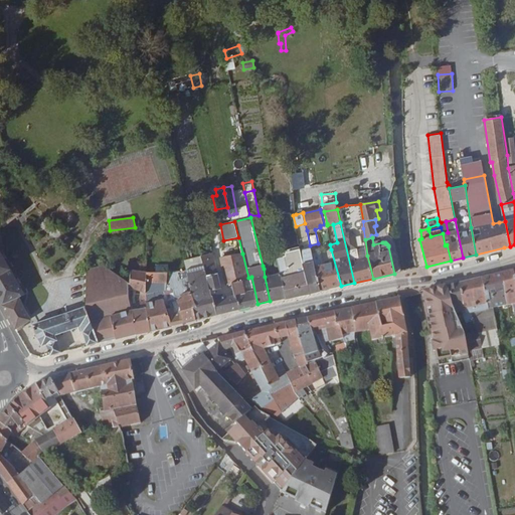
[(0,301),(2,305),(19,297),(27,293),(0,244),(0,301)]
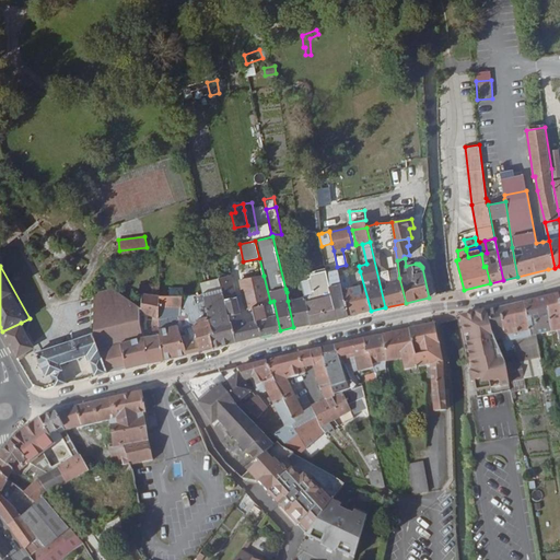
[(371,311),(360,271),(356,272),(359,283),(351,286),(348,273),(343,275),(341,268),(338,269),(348,316),(371,311)]
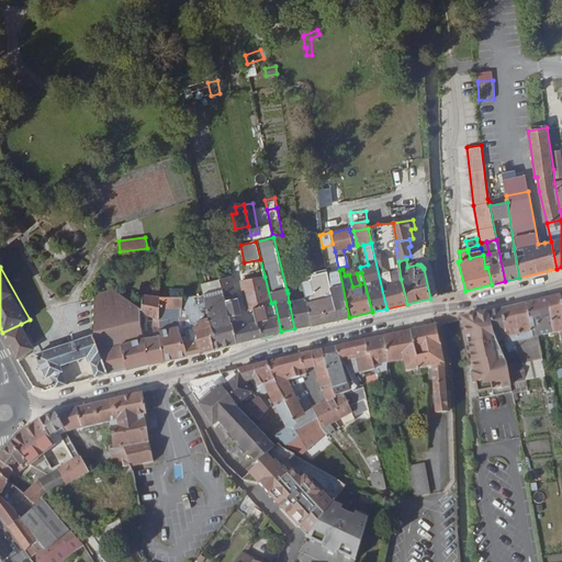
[(349,317),(339,270),(327,272),(338,319),(349,317)]
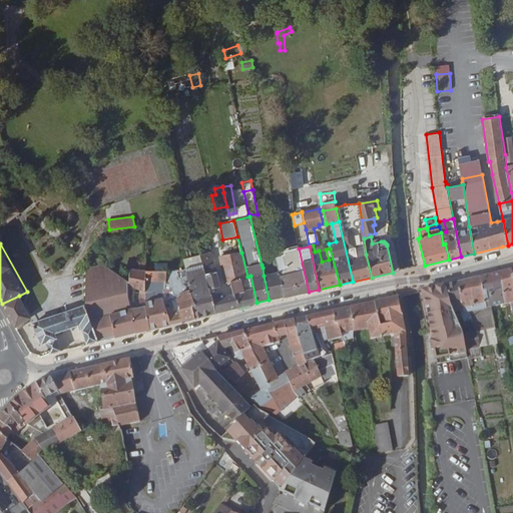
[(280,272),(286,297),(309,292),(299,248),(276,253),(278,265),(280,272)]
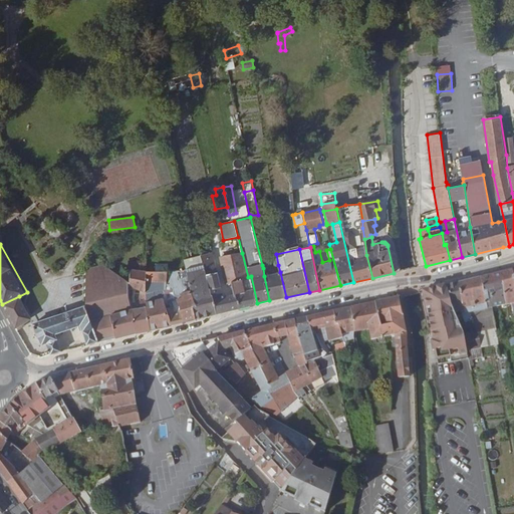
[(248,277),(242,253),(220,257),(226,284),(232,282),(234,294),(224,297),(221,287),(218,272),(213,253),(201,255),(217,313),(257,303),(251,276),(248,277)]
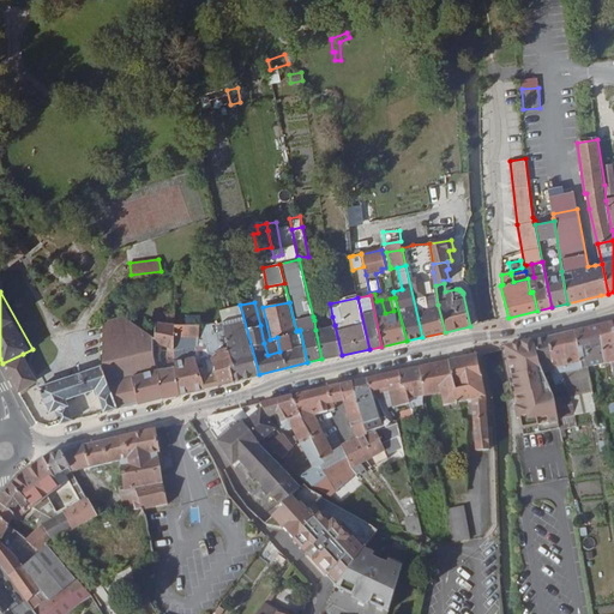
[(259,374),(240,305),(220,309),(224,330),(234,380),(259,374)]
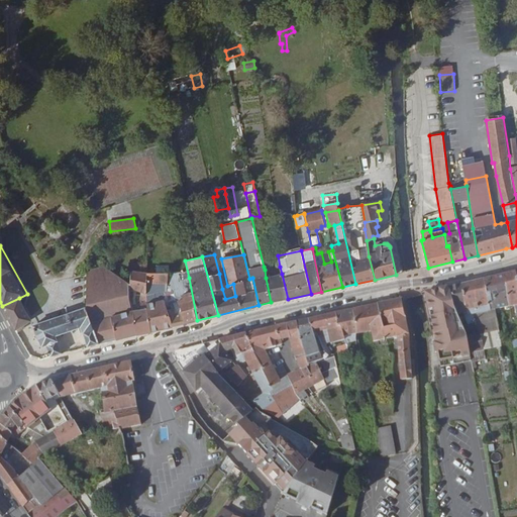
[(130,284),(129,289),(141,292),(140,299),(142,309),(133,310),(137,334),(151,331),(146,294),(147,273),(147,264),(141,264),(141,267),(140,272),(134,271),(131,271),(130,284)]
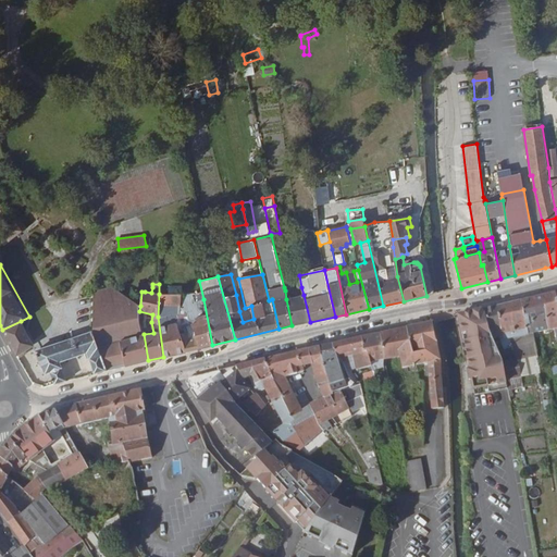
[(94,292),(94,331),(107,370),(148,360),(144,334),(139,311),(140,306),(113,287),(94,292)]
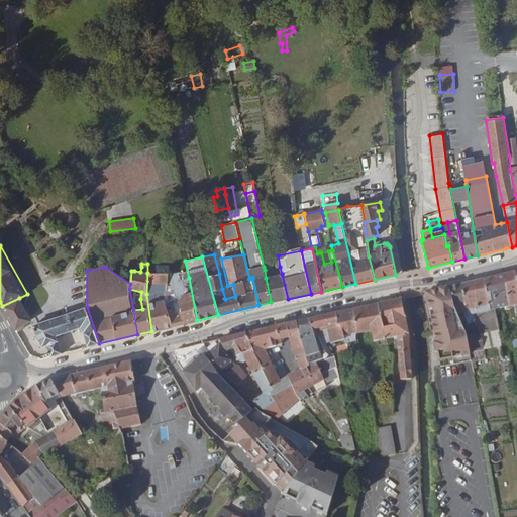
[(280,267),(265,270),(266,278),(282,274),(280,267)]
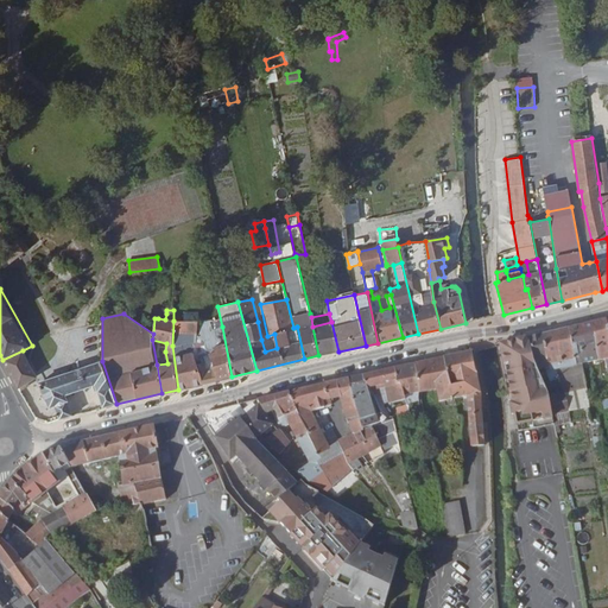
[(607,325),(607,318),(569,329),(577,366),(583,365),(606,360),(607,369),(607,368),(607,325)]
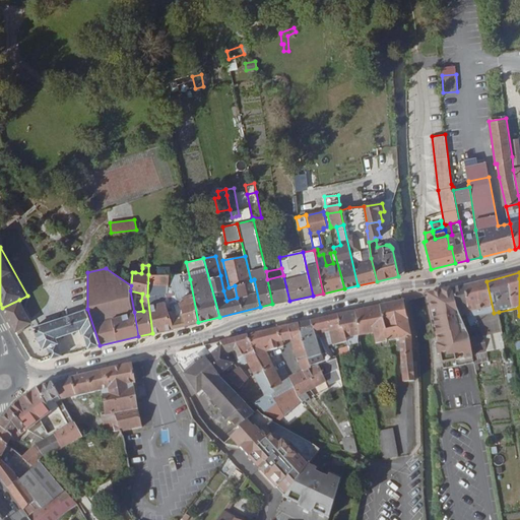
[(198,322),(190,279),(184,281),(182,273),(179,274),(177,274),(170,274),(168,295),(166,303),(174,328),(198,322)]
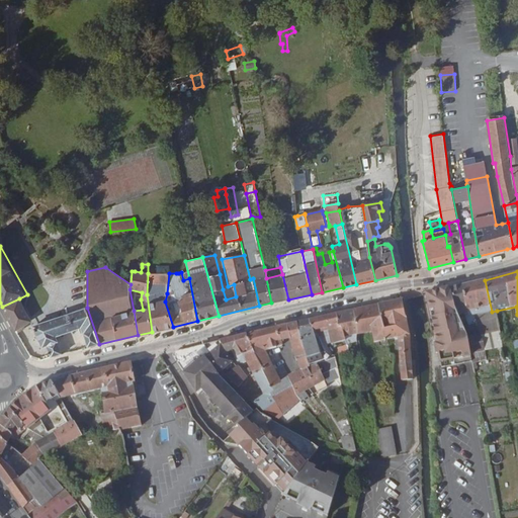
[(167,293),(169,273),(165,273),(148,273),(147,294),(152,332),(173,328),(173,327),(165,301),(167,293)]
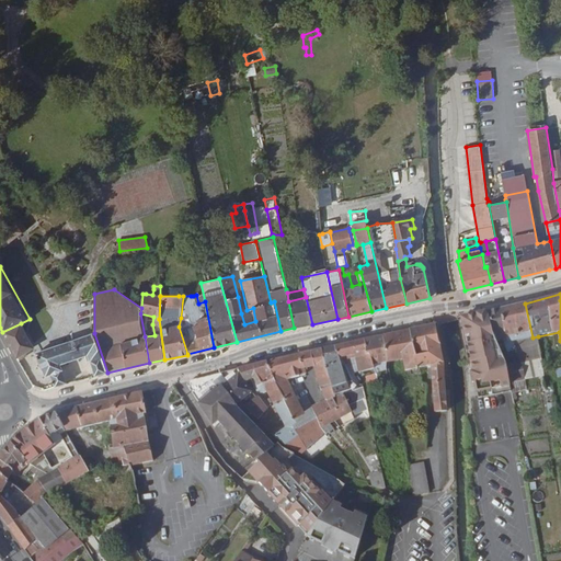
[(312,324),(306,297),(288,301),(294,328),(312,324)]
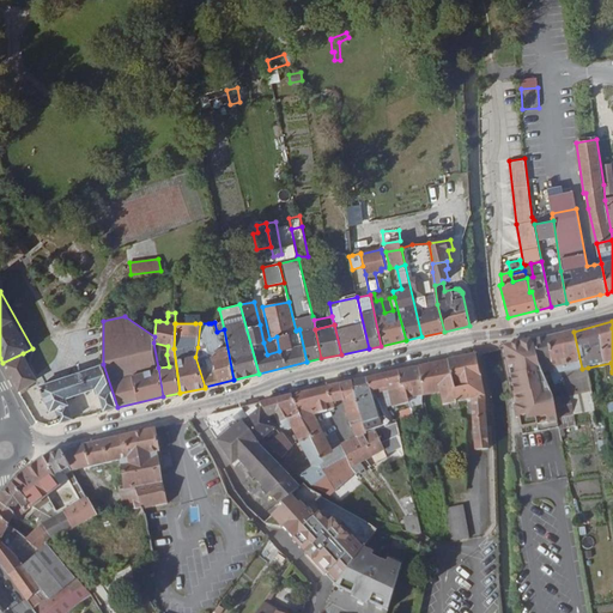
[(574,332),(547,338),(554,375),(562,374),(564,382),(568,395),(574,414),(589,412),(594,411),(590,393),(592,393),(588,368),(582,369),(574,332)]
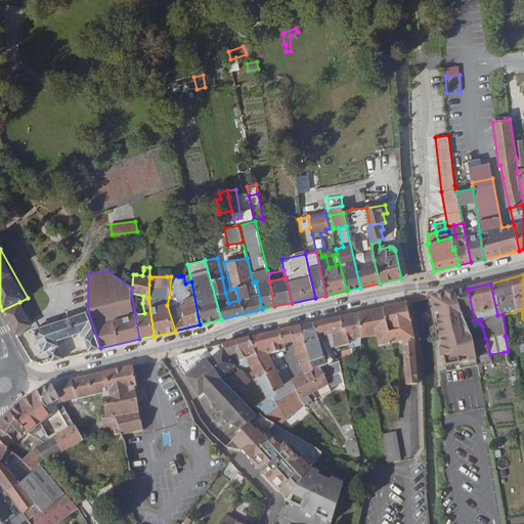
[(470,317),(474,330),(482,326),(480,319),(474,320),(468,289),(455,291),(462,310),(464,319),(470,317)]
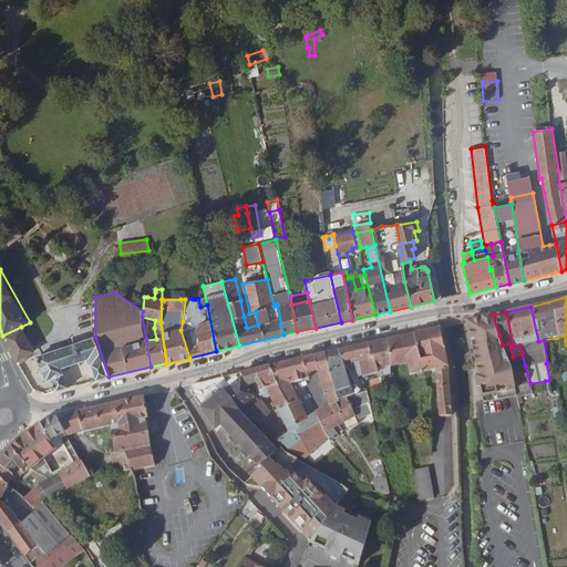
[(500,336),(493,315),(466,321),(475,357),(478,377),(476,377),(478,387),(481,387),(483,395),(516,389),(516,388),(512,368),(512,364),(502,346),(500,336)]
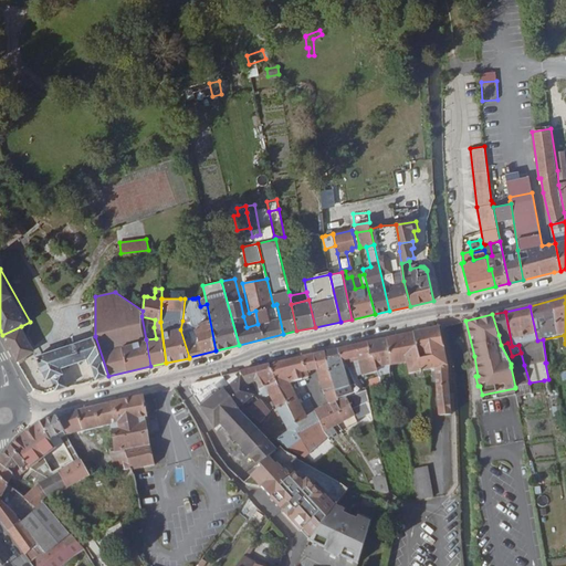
[(142,316),(146,339),(156,338),(154,327),(155,320),(142,316)]
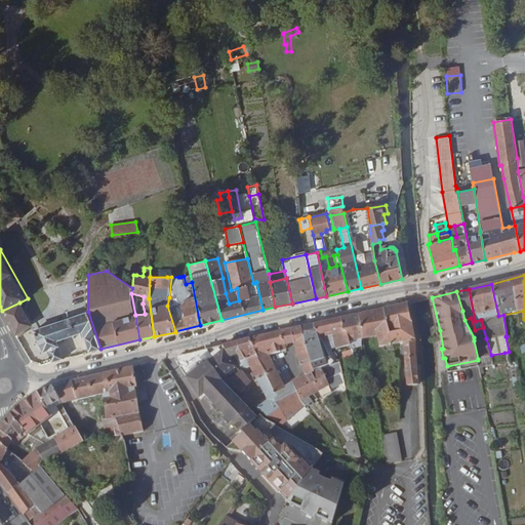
[(440,330),(432,297),(429,298),(436,331),(440,330)]
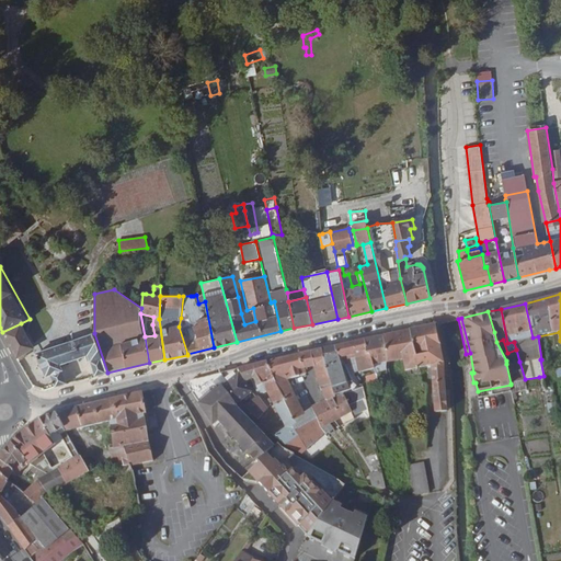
[(21,323),(2,332),(6,338),(4,338),(19,361),(35,351),(21,323)]
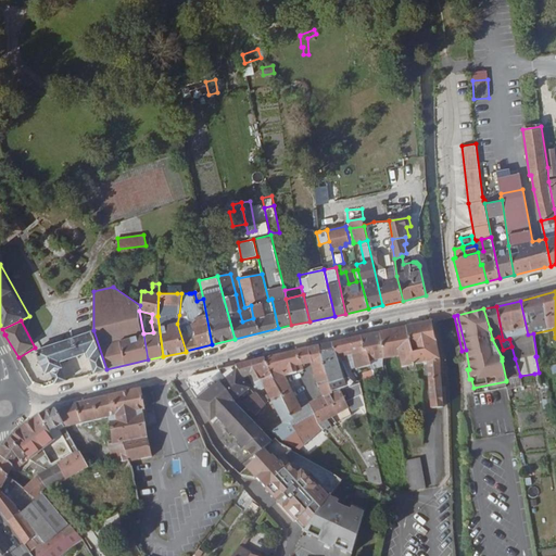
[(380,332),(384,358),(400,356),(402,368),(428,363),(431,408),(444,407),(442,383),(440,361),(431,321),(380,332)]
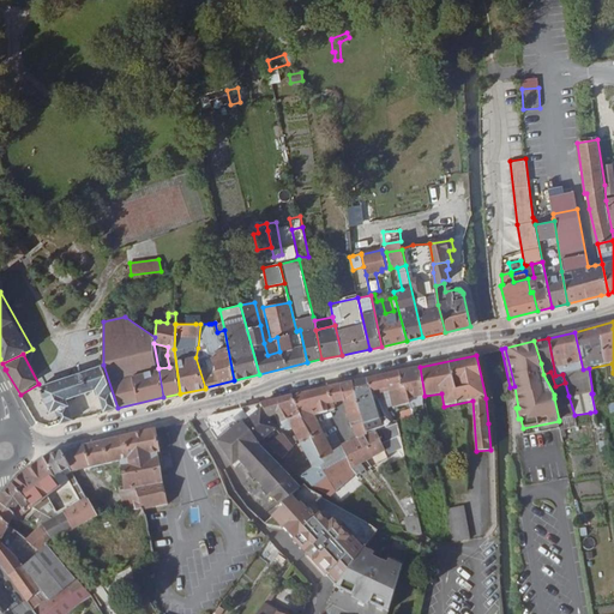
[(118,408),(103,365),(38,386),(50,411),(54,410),(60,423),(73,420),(66,398),(97,387),(103,411),(118,408)]
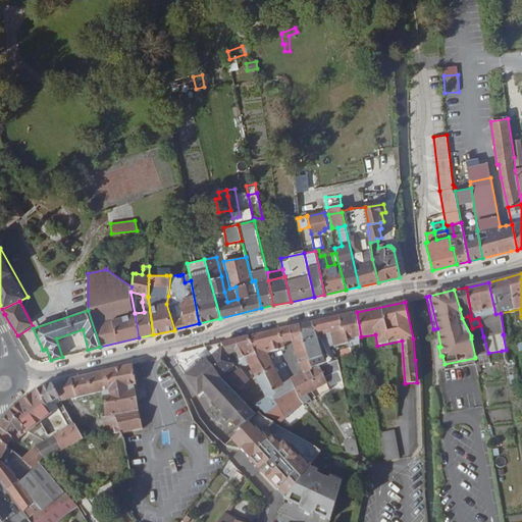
[(357,312),(338,315),(343,330),(345,329),(350,346),(360,343),(360,342),(360,337),(361,336),(357,312)]
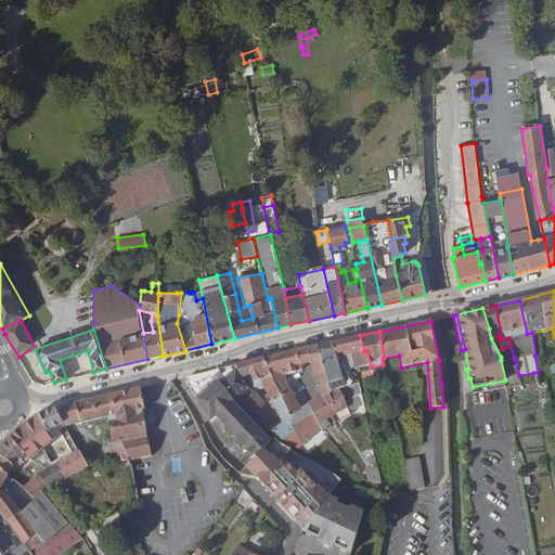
[(360,335),(348,338),(351,353),(355,368),(355,369),(371,365),(366,350),(364,351),(360,335)]
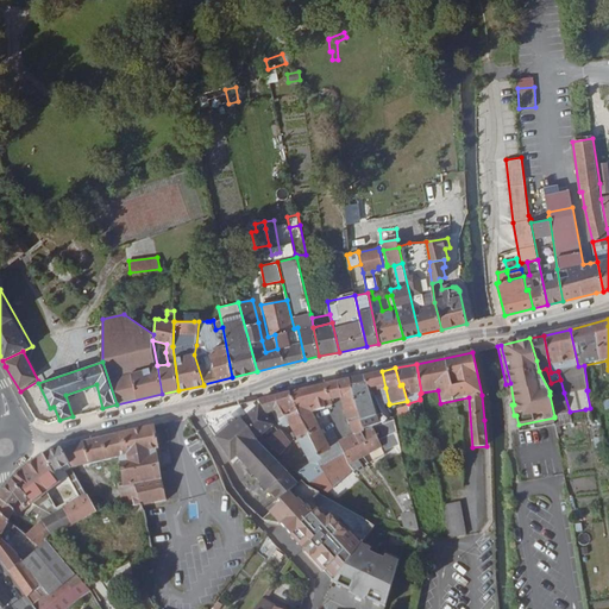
[(382,371),(364,376),(368,385),(369,391),(374,391),(380,389),(385,388),(382,371)]
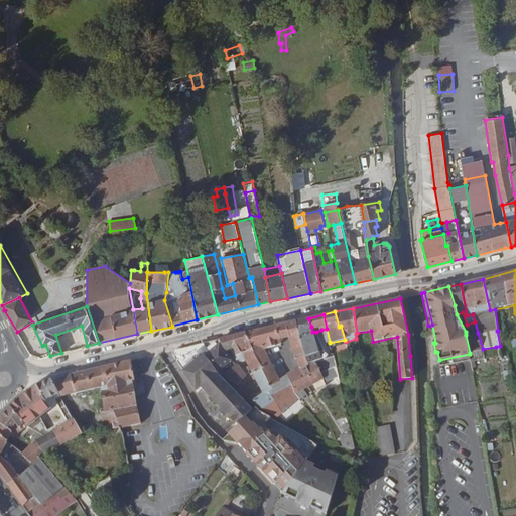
[(296,320),(305,358),(318,353),(312,332),(311,327),(308,318),(296,320)]
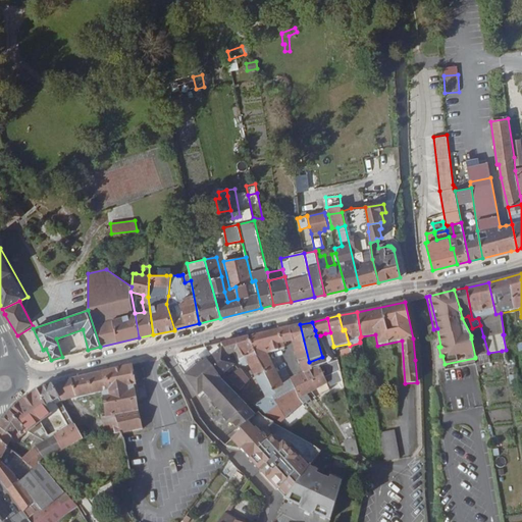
[(309,362),(300,324),(280,329),(283,343),(293,342),(298,361),(300,361),(304,372),(291,379),(300,399),(303,403),(304,404),(311,400),(308,395),(312,393),(316,398),(319,397),(316,390),(327,383),(329,387),(343,381),(338,360),(330,362),(324,364),(312,369),(309,362)]
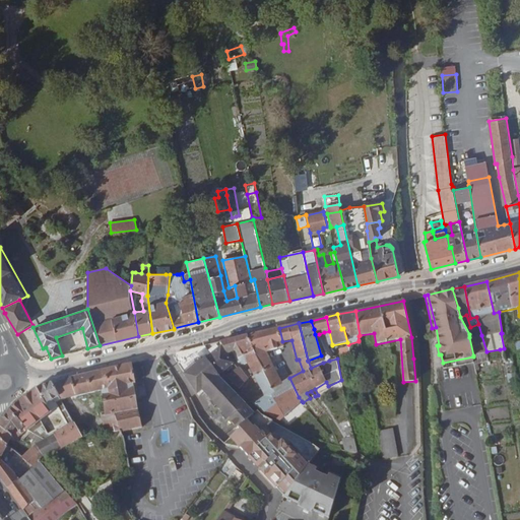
[(279,328),(248,335),(255,351),(273,390),(275,393),(271,395),(277,404),(265,412),(279,420),(302,402),(302,401),(299,397),(289,378),(282,382),(267,352),(284,346),(282,341),(279,328)]
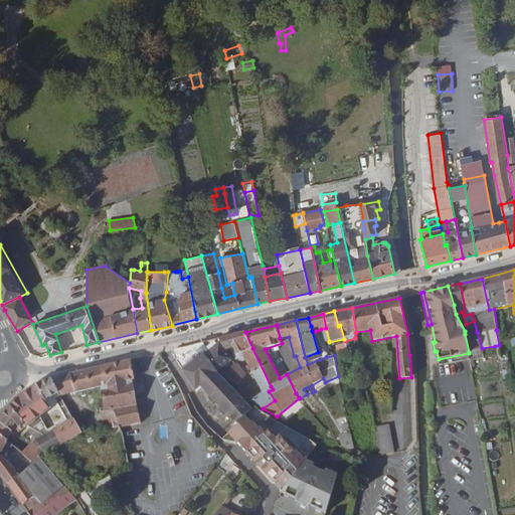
[(321,329),(325,342),(329,341),(326,328),(321,329)]
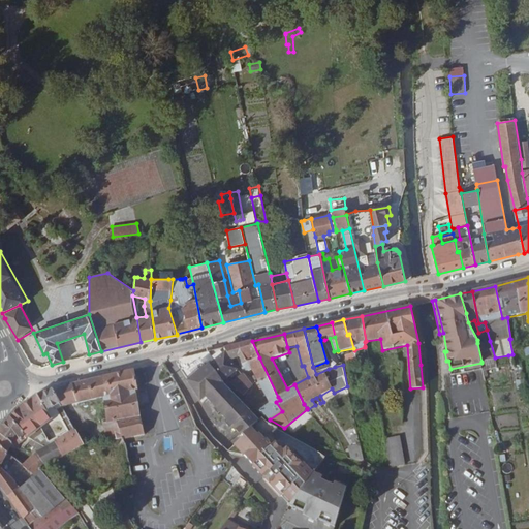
[(252,341),(224,347),(232,360),(237,358),(240,356),(245,370),(246,371),(251,368),(258,382),(270,403),(258,411),(270,419),(282,411),(276,402),(280,400),(278,397),(259,358),(252,341)]
